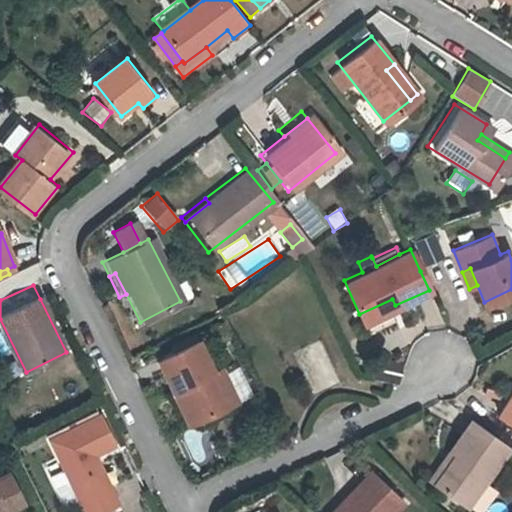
[(362,320),(395,305),(392,299),(359,314),(362,320)]
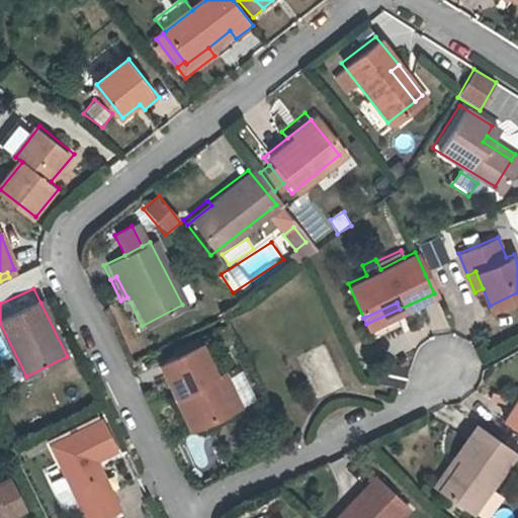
[(155,367),(172,399),(181,395),(198,426),(238,406),(221,371),(211,376),(196,345),(155,367)]
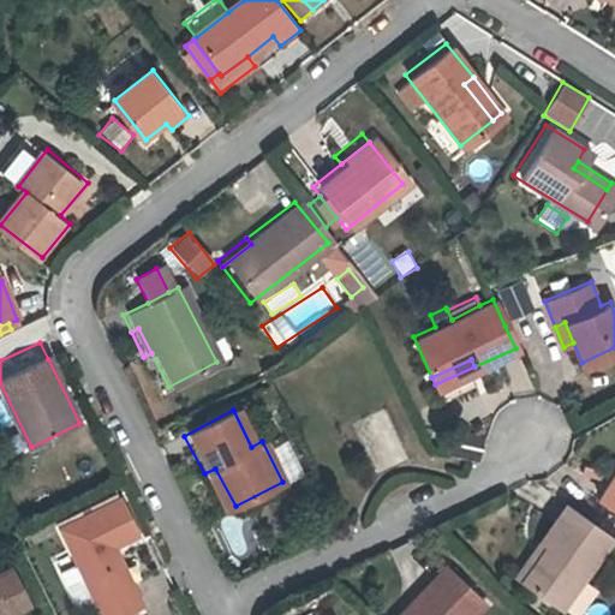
[(215,469),(204,473),(224,512),(236,506),(215,469)]
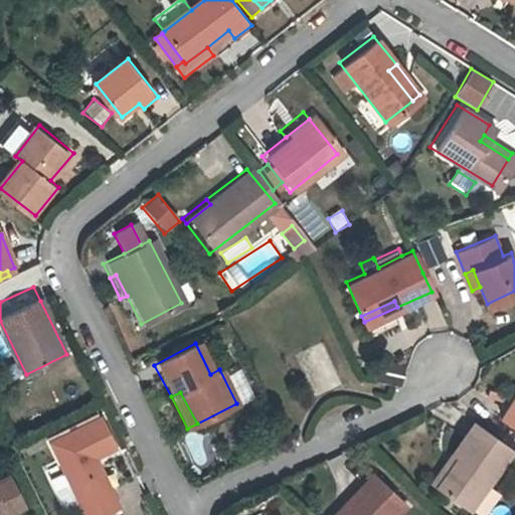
[(514,393),(500,417),(514,426),(514,393)]
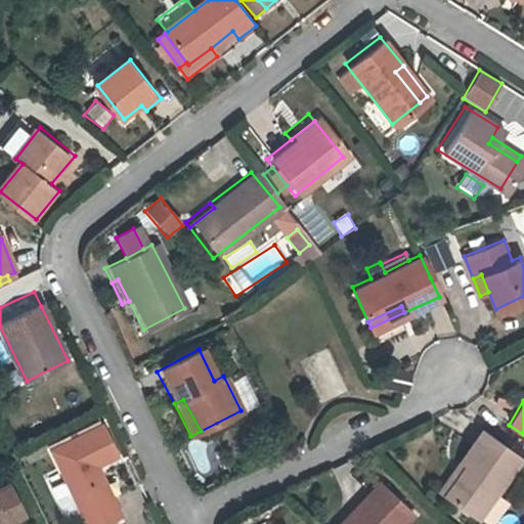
[(75,516),(84,512),(89,523),(106,523),(124,516),(100,465),(120,455),(105,425),(54,450),(70,481),(55,487),(70,519),(75,516)]
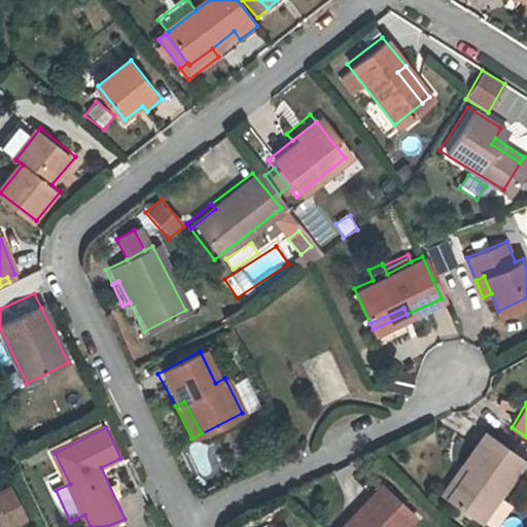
[(465,469),(443,500),(475,525),(522,461),(484,433),(460,465),(465,469)]
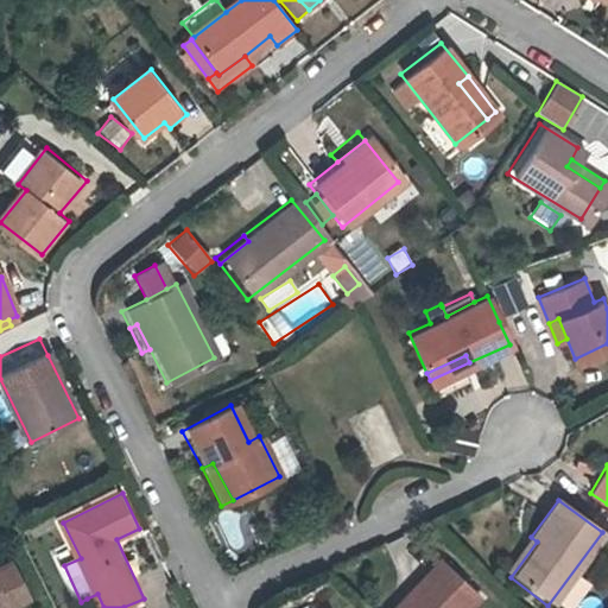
[(261,539),(247,506),(217,519),(232,552),(261,539)]
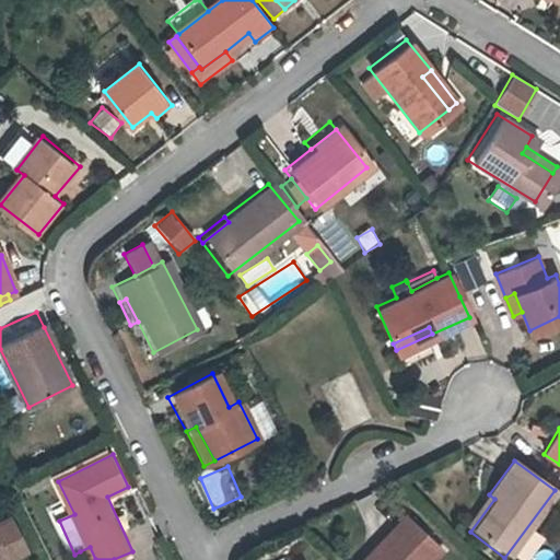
[(462,526),(470,532),(494,499),(489,494),(486,492),(462,526)]
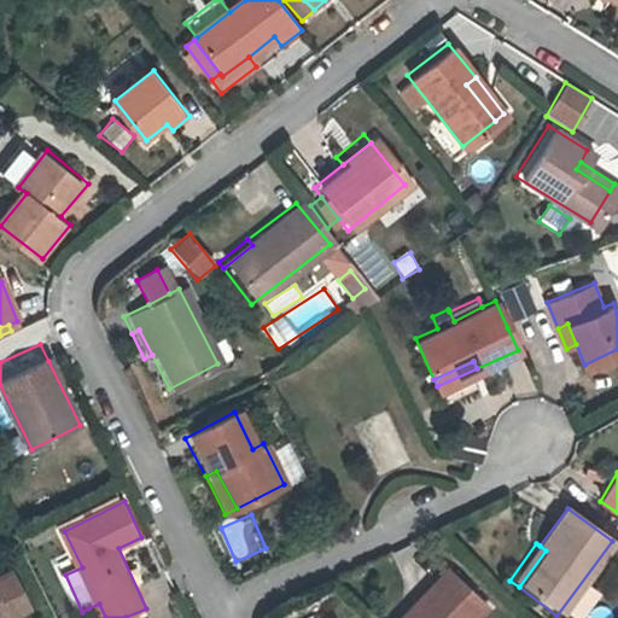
[(0,573),(0,617),(25,607),(9,571),(0,573)]
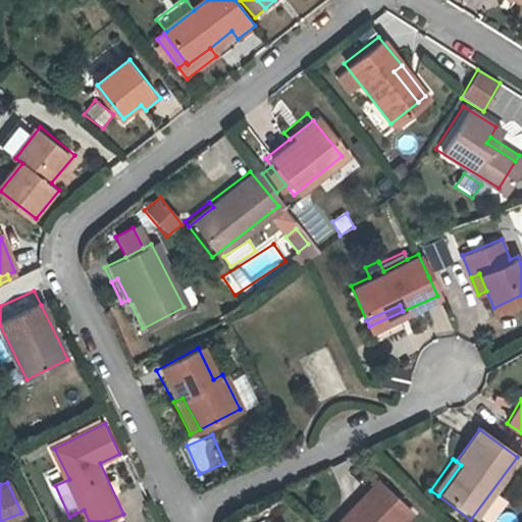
[(374,484),(338,521),(403,521),(408,517),(374,484)]
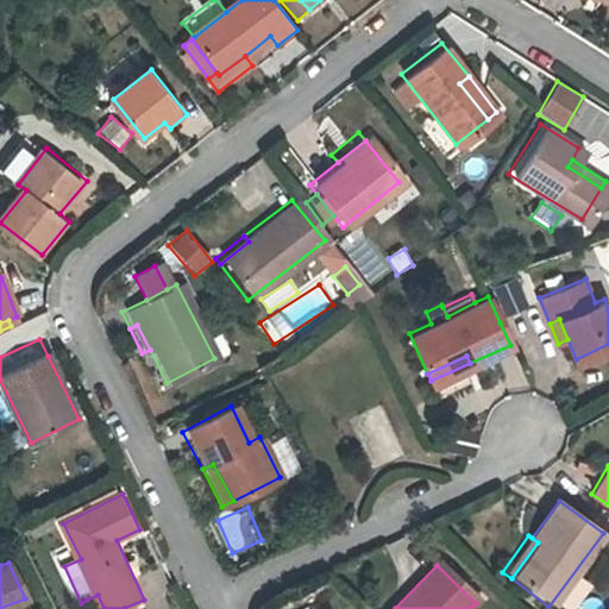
[(104,608),(98,595),(87,600),(90,608),(104,608)]
